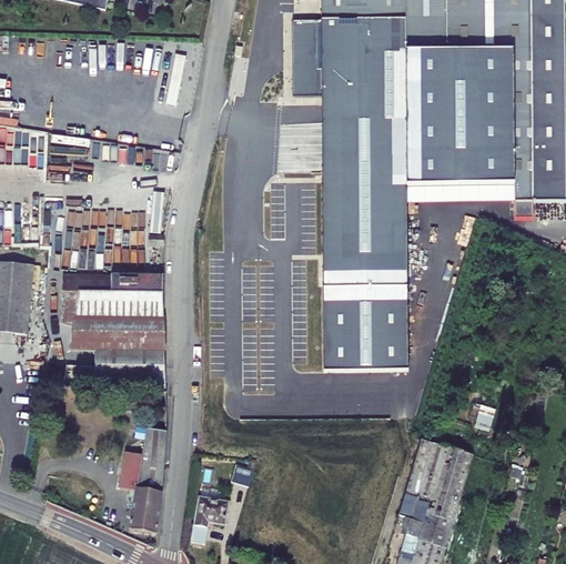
[(67,0),(104,9),(105,0),(67,0)]
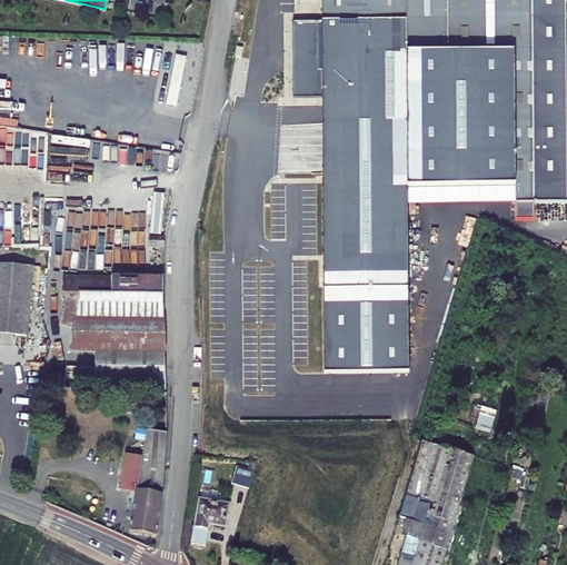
[(408,186),(449,185),(450,201),(516,200),(516,217),(534,217),(534,200),(561,200),(560,0),(566,0),(321,0),(321,20),(291,20),(292,96),(332,96),(334,170),(322,170),(325,370),(410,369),(408,186)]
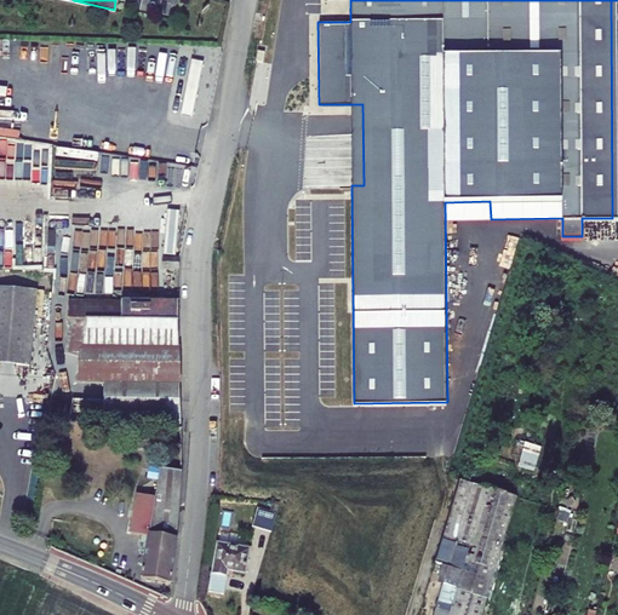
[(193,111),(204,56),(192,53),(181,109),(193,111)]
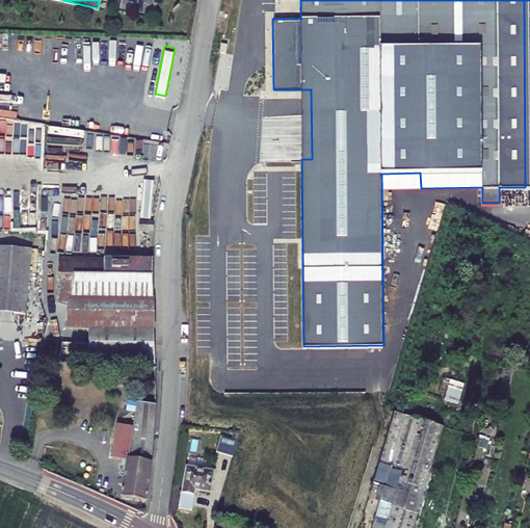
[(158,85),(159,69),(151,68),(150,84),(158,85)]
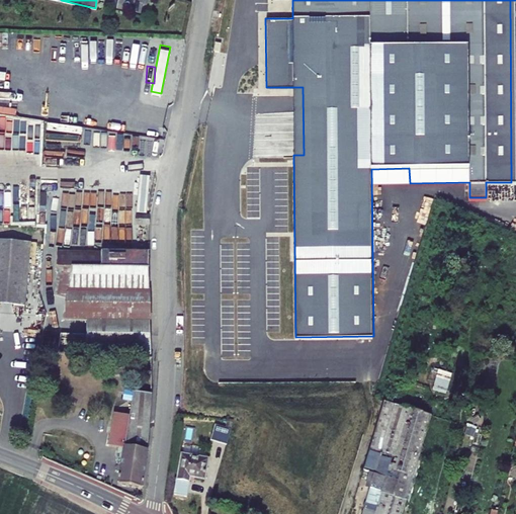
[(137,207),(149,208),(150,171),(139,171),(137,207)]
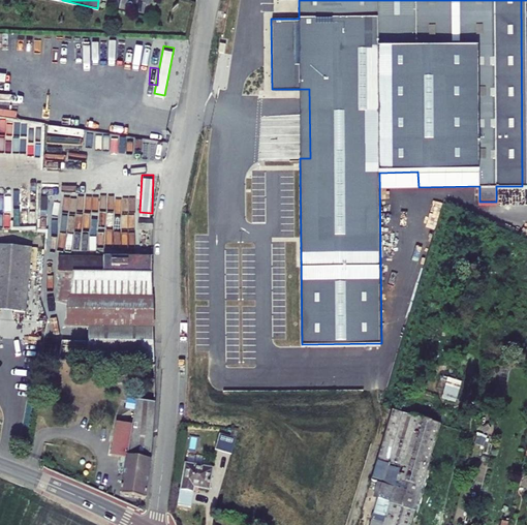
[(137,216),(137,225),(151,225),(152,216),(137,216)]
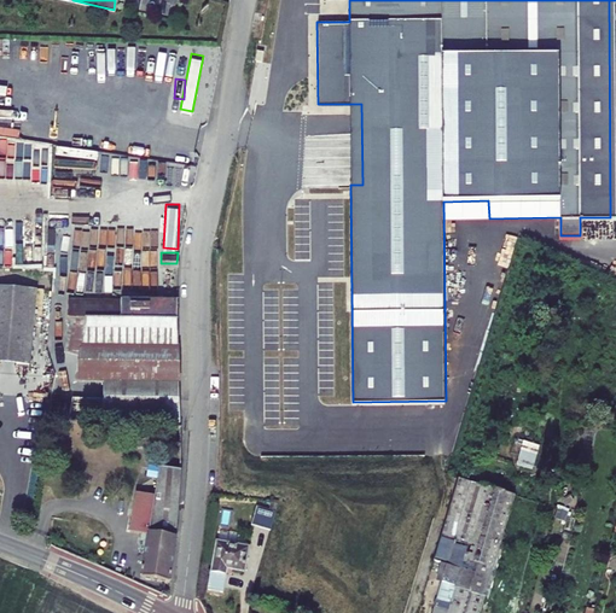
[(67,289),(106,291),(108,262),(69,261),(67,289)]
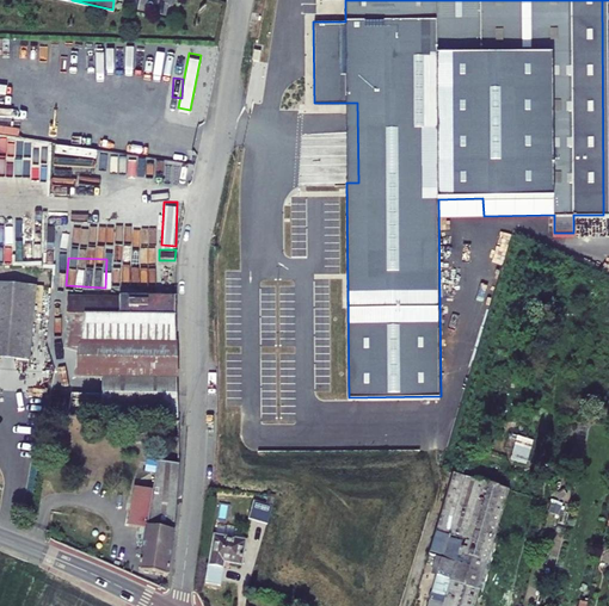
[(0,352),(28,356),(35,282),(0,278),(0,352)]
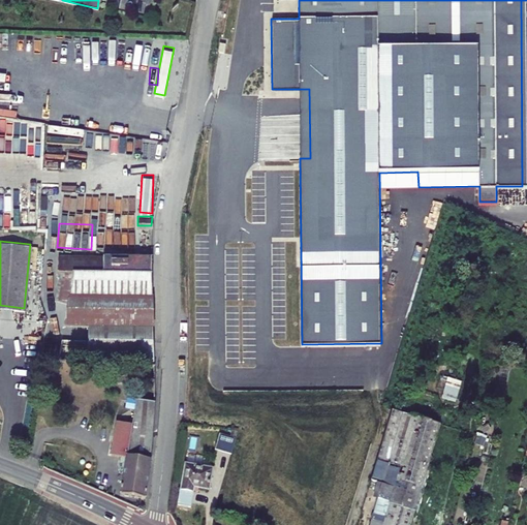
[(152,342),(150,253),(57,252),(57,268),(56,271),(58,272),(54,298),(66,299),(63,322),(88,323),(87,338),(61,337),(59,345),(56,357),(56,358),(153,364),(153,343),(152,342)]
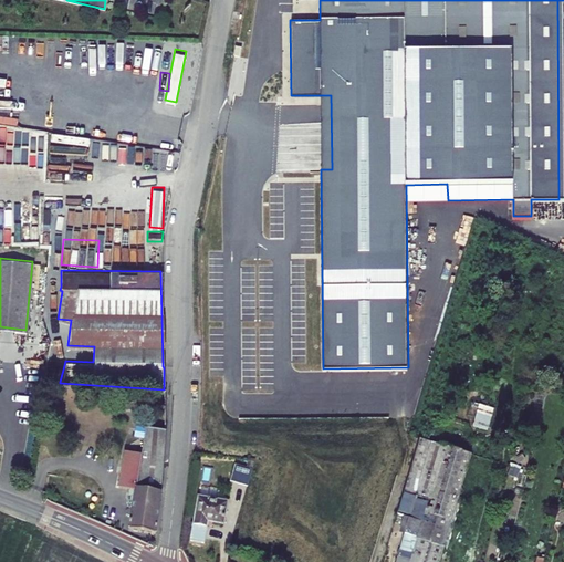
[(63,370),(54,368),(52,382),(60,382),(63,370)]
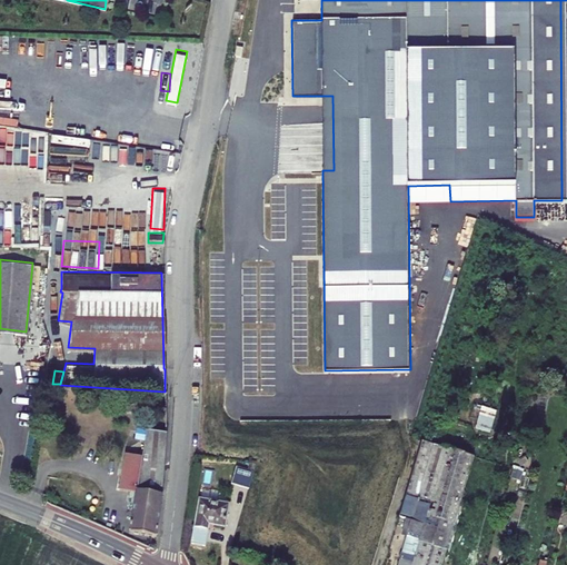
[(477,427),(491,432),(497,410),(483,406),(477,427)]
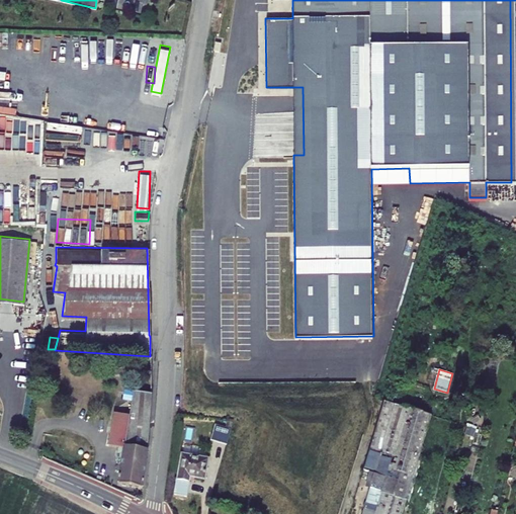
[(114,456),(120,457),(116,482),(140,486),(142,486),(147,447),(146,447),(150,391),(132,389),(131,406),(130,412),(124,411),(112,409),(107,442),(116,443),(114,456)]
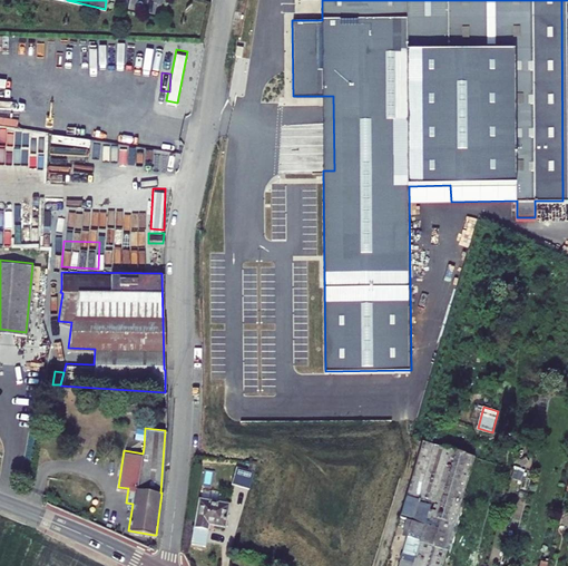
[(405,535),(395,565),(439,565),(471,454),(418,437),(397,514),(405,516),(410,517),(405,535)]
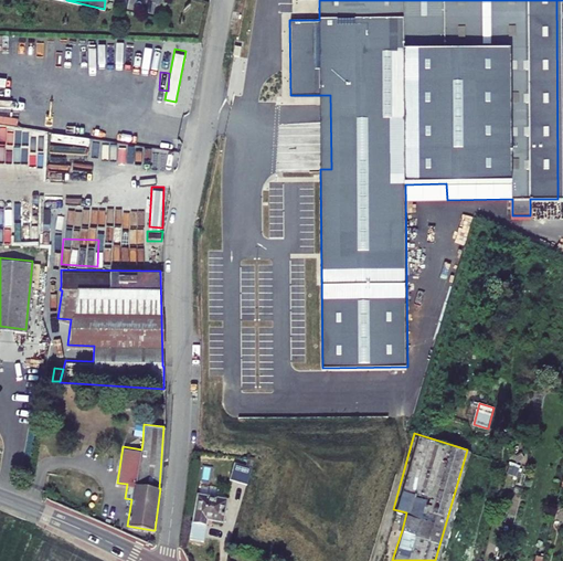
[(233,459),(227,476),(245,482),(253,455),(247,454),(245,463),(233,459)]
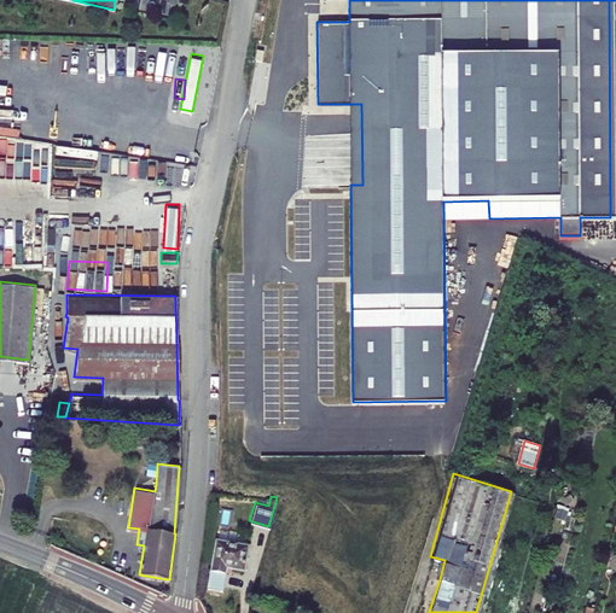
[(237,539),(226,537),(226,539),(215,537),(210,567),(225,571),(226,565),(243,567),(248,543),(237,541),(237,539)]
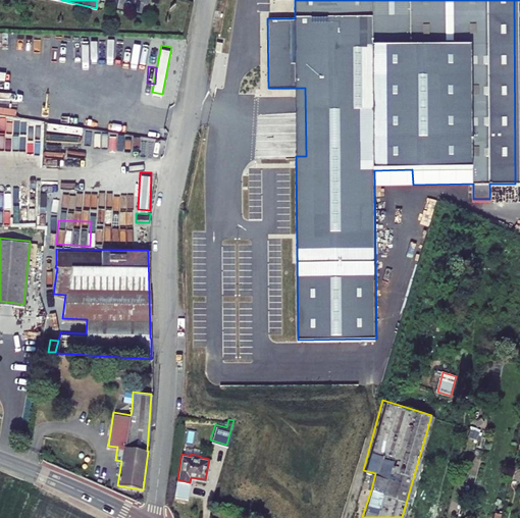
[(366,487),(371,489),(375,473),(371,472),(366,487)]
